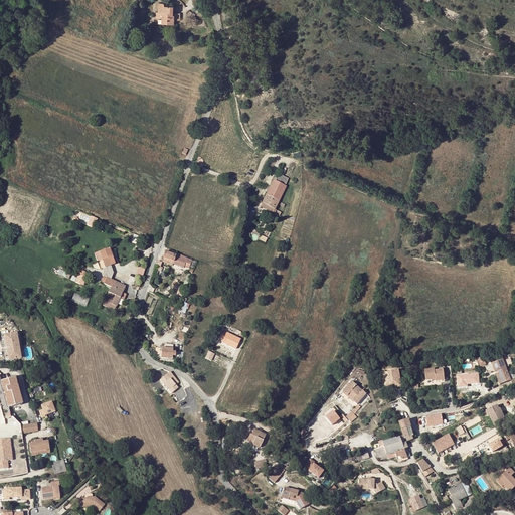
[(161,13),(163,13),(163,19),(163,20),(167,20),(167,24),(173,25),(173,16),(172,16),(172,7),(163,7),(163,3),(158,3),(158,13),(161,13)]
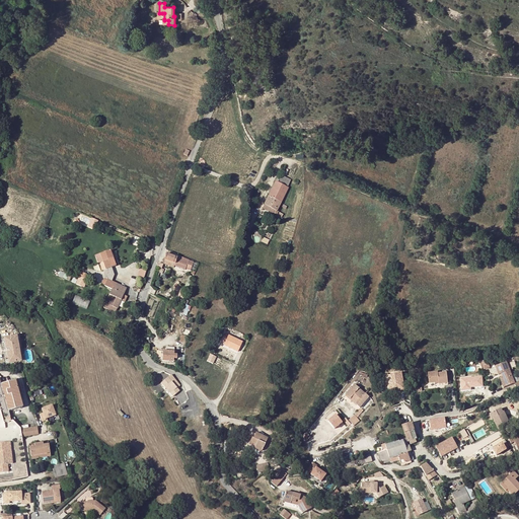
[(278,183),(287,189),(291,180),(282,176),(278,183)]
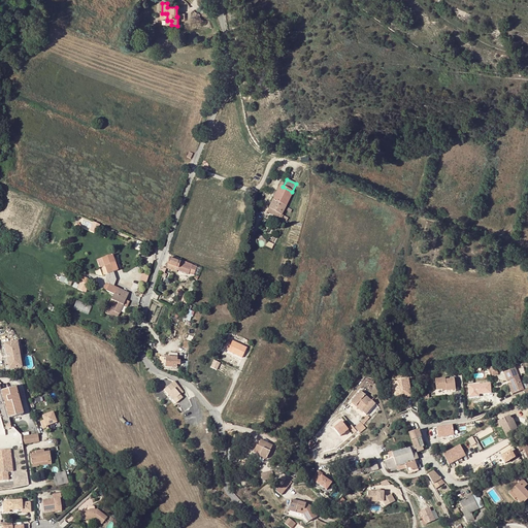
[(293,192),(292,192),(283,187),(279,186),(266,211),(271,215),(279,219),(279,218),(281,219),(283,216),(282,216),(293,192)]
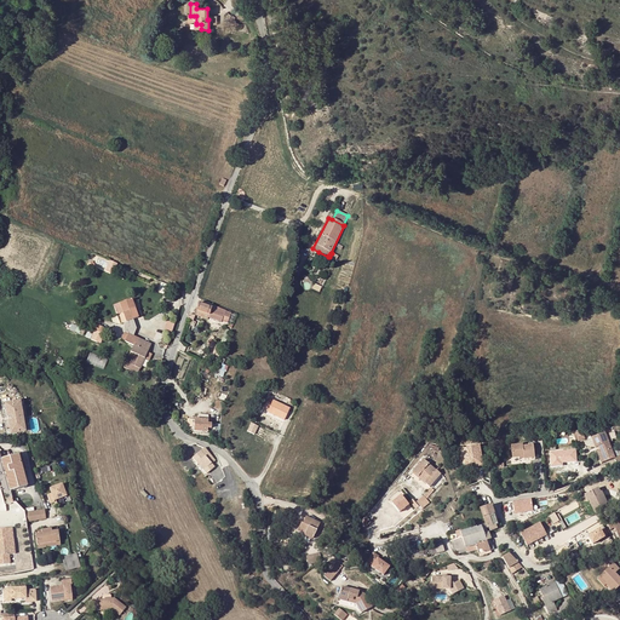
[(107,270),(114,274),(119,263),(112,259),(107,270)]
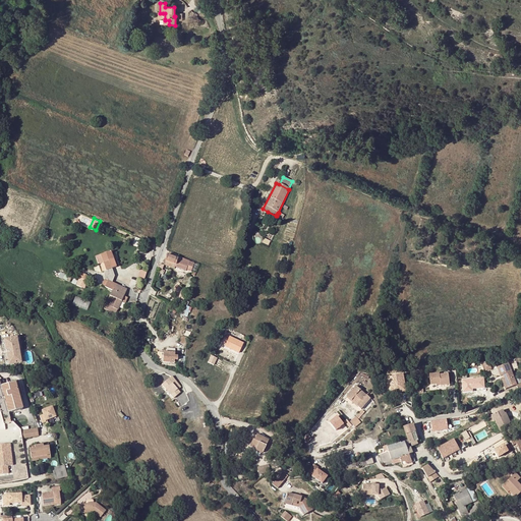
[(136,237),(133,244),(139,246),(142,239),(136,237)]
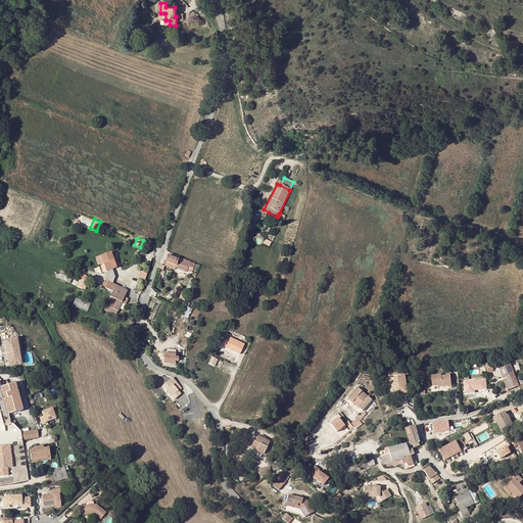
[(282,260),(285,251),(277,247),(273,257),(282,260)]
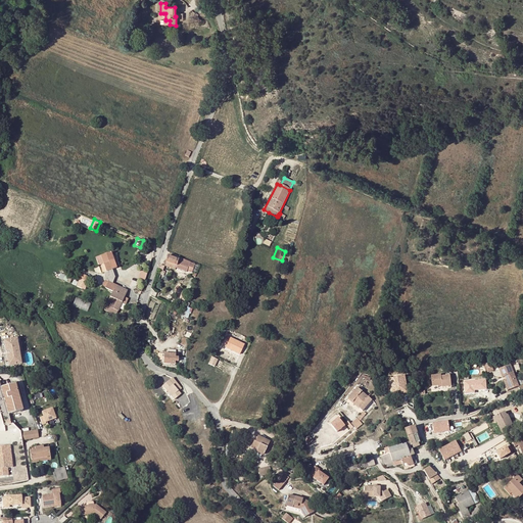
[(97,257),(102,273),(120,268),(114,251),(97,257)]
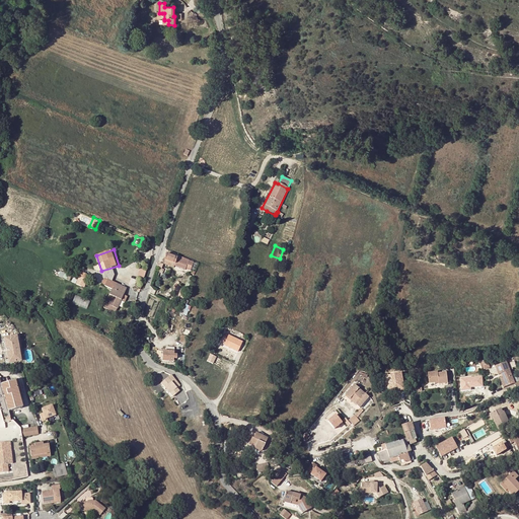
[(176,256),(175,257),(165,253),(163,260),(174,264),(182,267),(182,266),(190,269),(192,263),(176,256)]
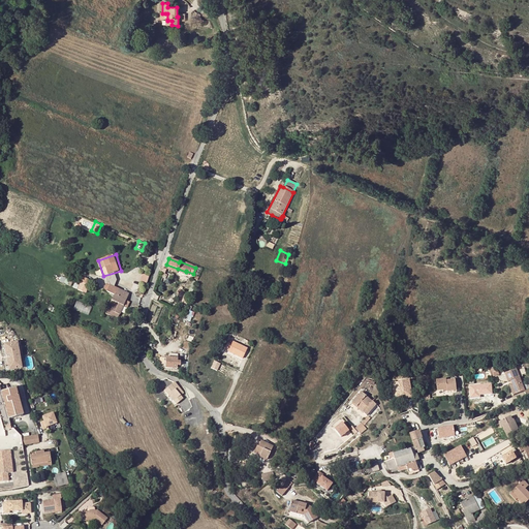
[(141,281),(148,283),(150,275),(143,273),(141,281)]
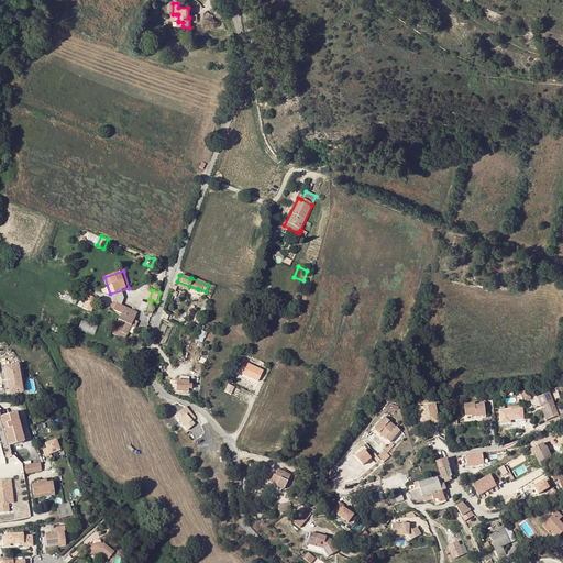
[(80,300),(79,307),(92,310),(96,296),(88,295),(86,301),(80,300)]
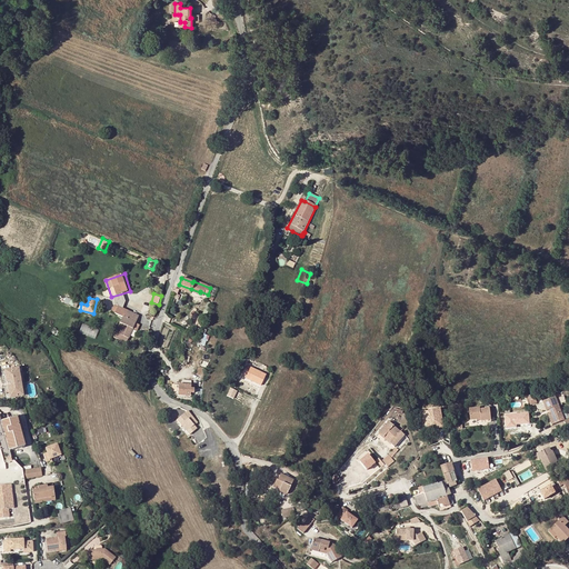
[(122,318),(121,317),(119,323),(122,325),(118,333),(128,338),(132,329),(135,323),(138,316),(126,311),(122,318)]
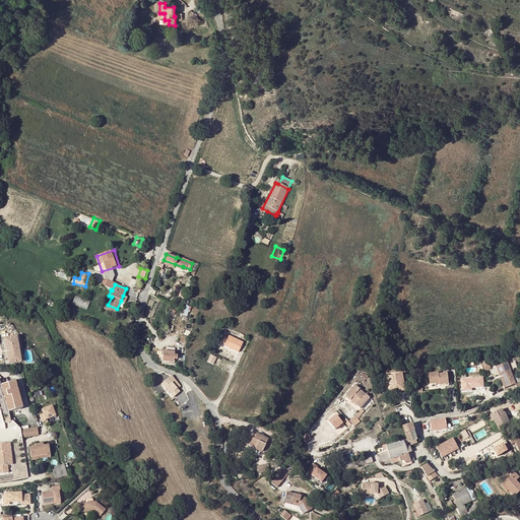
[(76,296),(73,304),(87,309),(90,301),(76,296)]
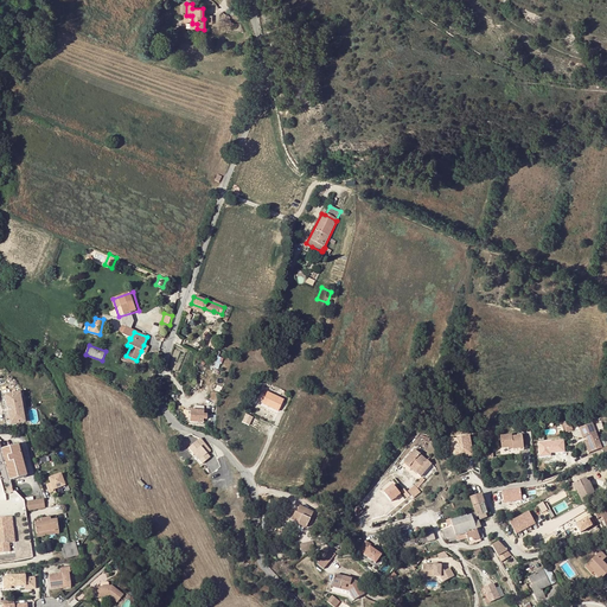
[(121,359),(134,365),(136,360),(126,356),(131,346),(127,345),(121,359)]
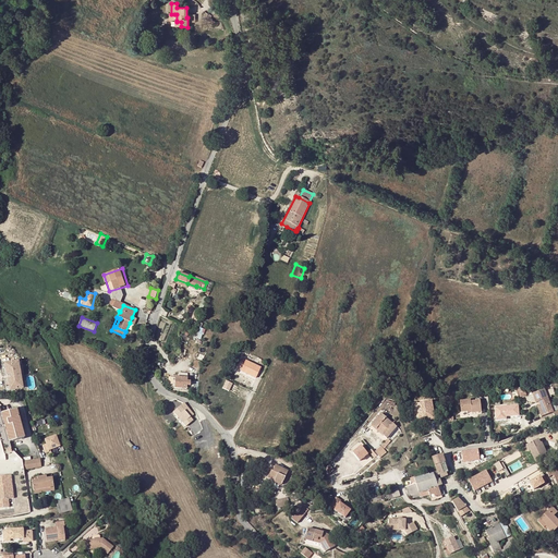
[(17,361),(3,363),(5,375),(10,374),(11,377),(5,378),(8,390),(22,388),(17,361)]
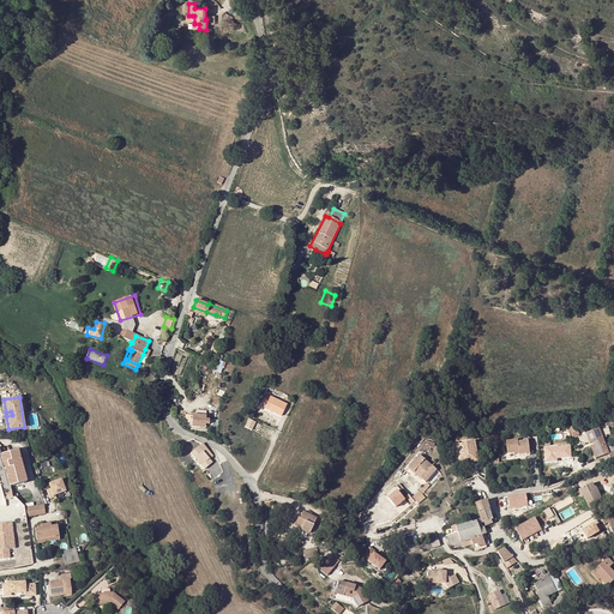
[(286,405),(269,397),(264,408),(281,416),(286,405)]
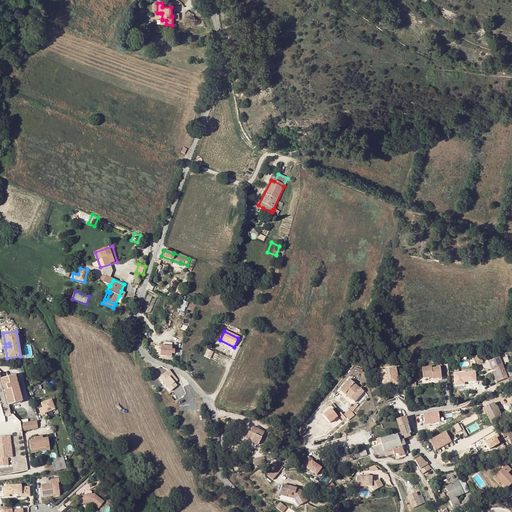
[(171,350),(171,347),(159,346),(159,357),(170,357),(170,354),(173,354),(173,350),(171,350)]
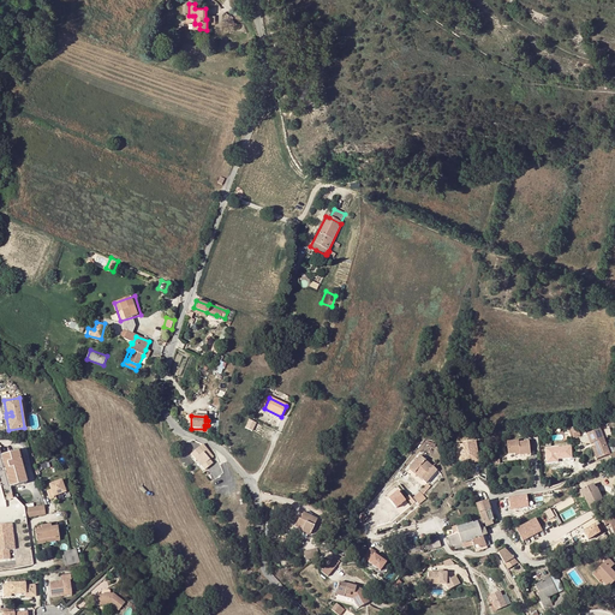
[(254,430),(257,422),(250,419),(246,428),(254,430)]
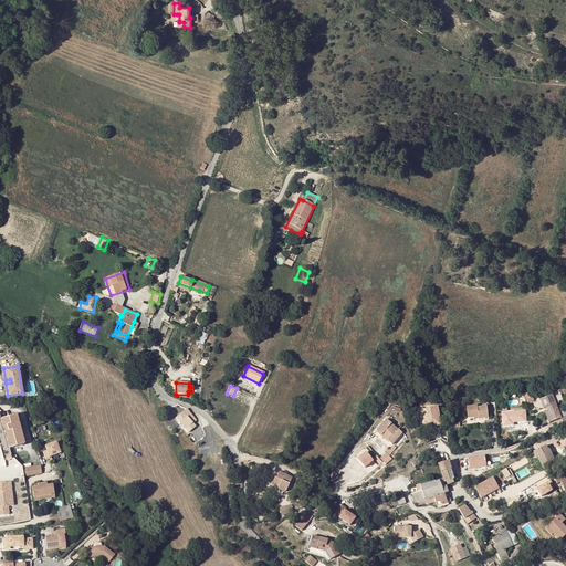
[(553,395),(541,399),(544,408),(547,407),(548,410),(553,421),(562,418),(556,404),(559,402),(558,401),(563,399),(562,394),(554,397),(553,395)]
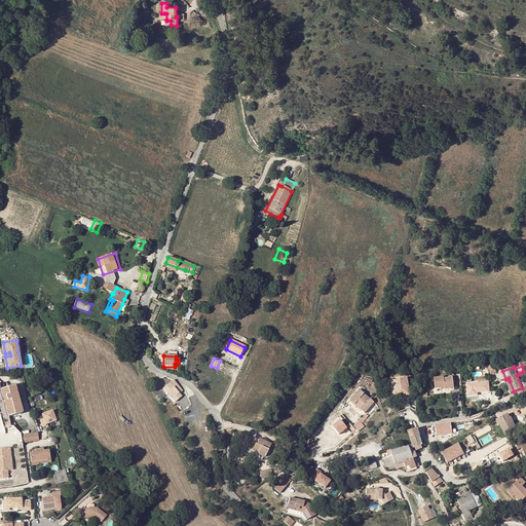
[(406,395),(403,377),(384,380),(387,398),(406,395)]
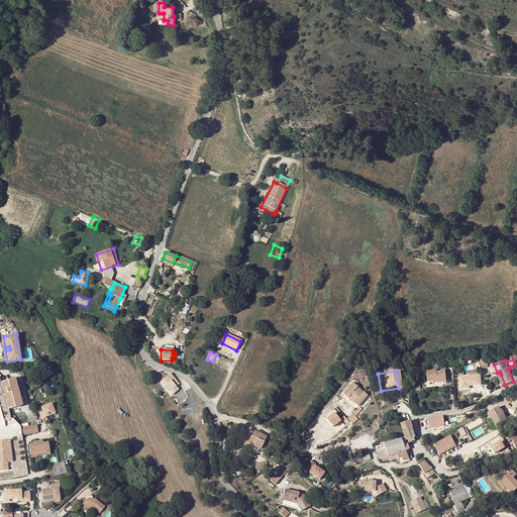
[(436,373),(435,371),(426,372),(427,382),(433,382),(436,381),(436,383),(446,382),(444,372),(436,373)]
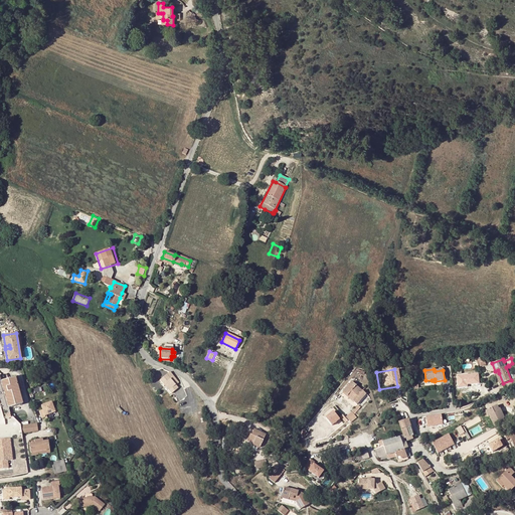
[(164,376),(160,380),(168,390),(181,379),(179,377),(176,380),(169,372),(164,376)]
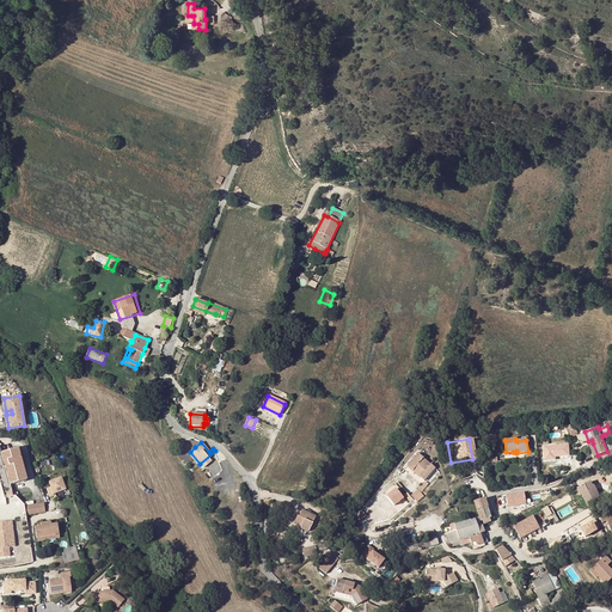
[(197,466),(200,464),(190,452),(195,447),(194,446),(188,451),(188,452),(188,453),(188,454),(194,461),(197,466)]
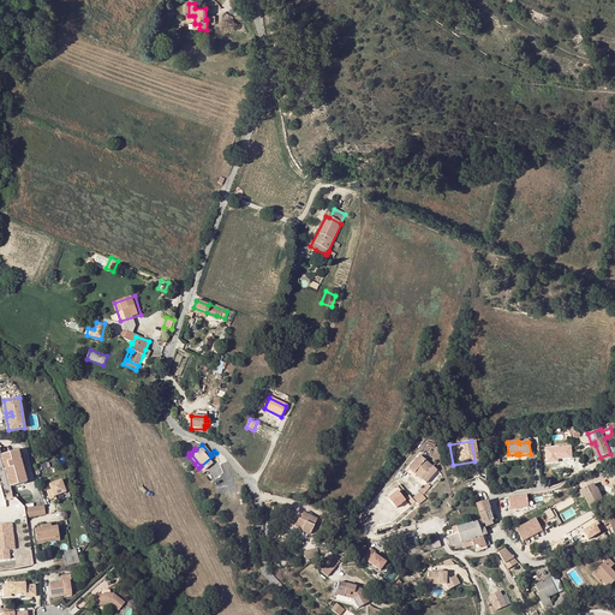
[(18,451),(1,455),(10,487),(27,482),(18,451)]
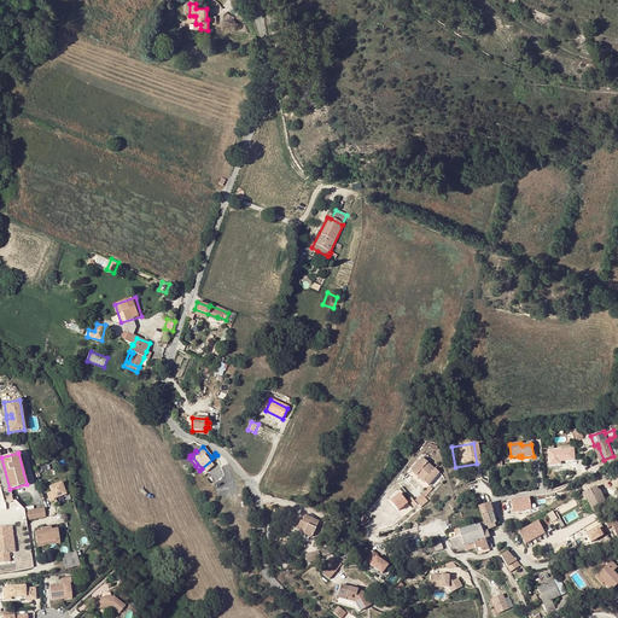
[(420,472),(427,478),(424,482),(429,485),(439,472),(423,458),(412,470),(418,474),(420,472)]
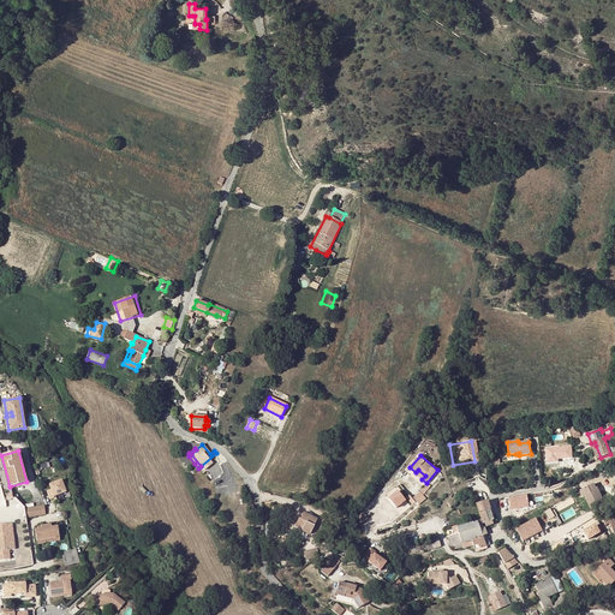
[(199,469),(198,469),(195,464),(189,469),(192,475),(199,469)]
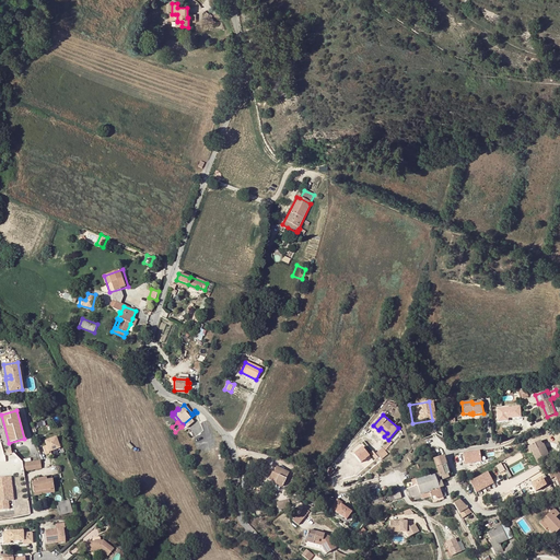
[(373,426),(372,428),(384,436),(387,433),(381,428),(378,430),(373,426)]
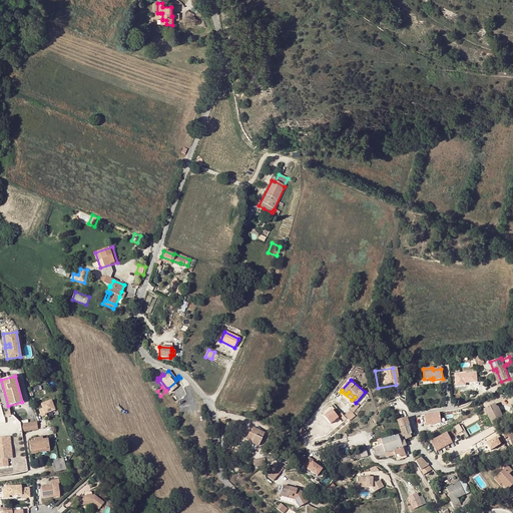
[(42,409),(39,410),(41,417),(45,416),(44,415),(54,411),(50,401),(41,405),(42,409)]
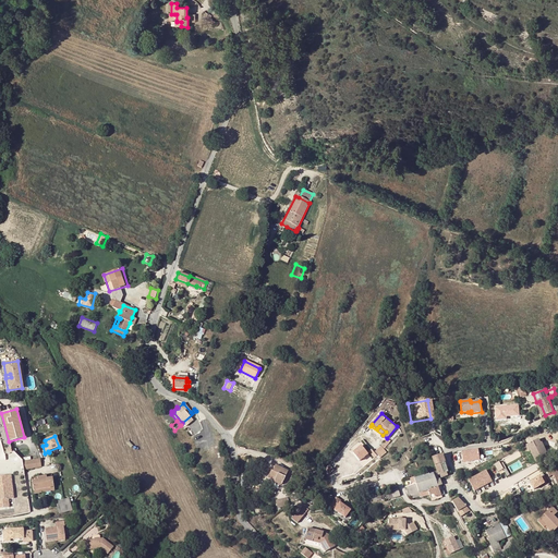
[(391,441),(388,438),(381,446),(385,449),(391,441)]
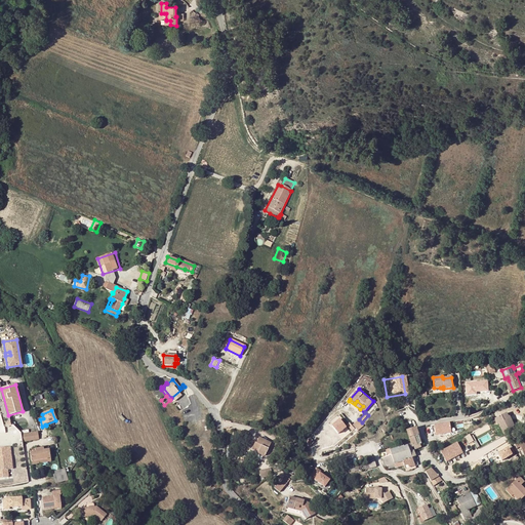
[(515,426),(510,416),(509,416),(507,413),(495,419),(498,425),(499,423),(506,436),(516,430),(514,427),(515,426)]
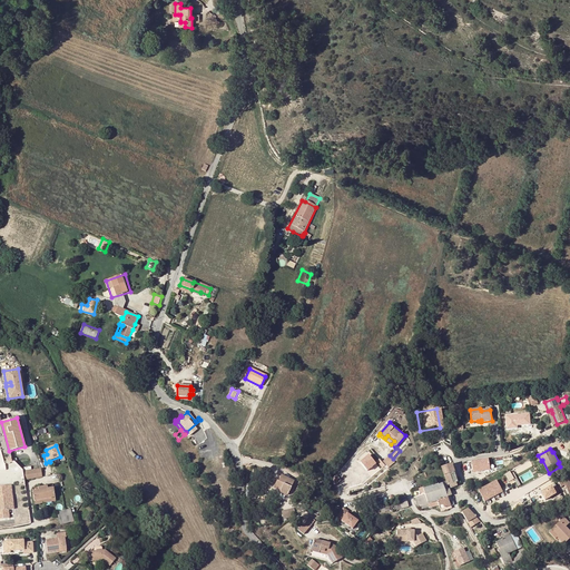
[(376,464),(370,455),(361,463),(367,471),(376,464)]
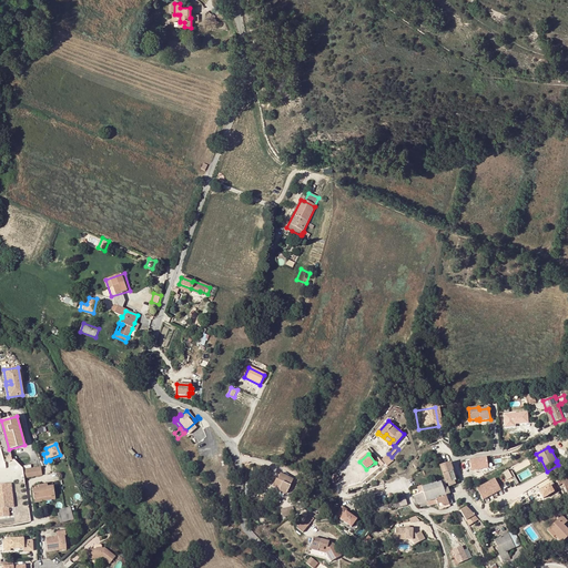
[(388,454),(382,459),(387,466),(394,460),(388,454)]
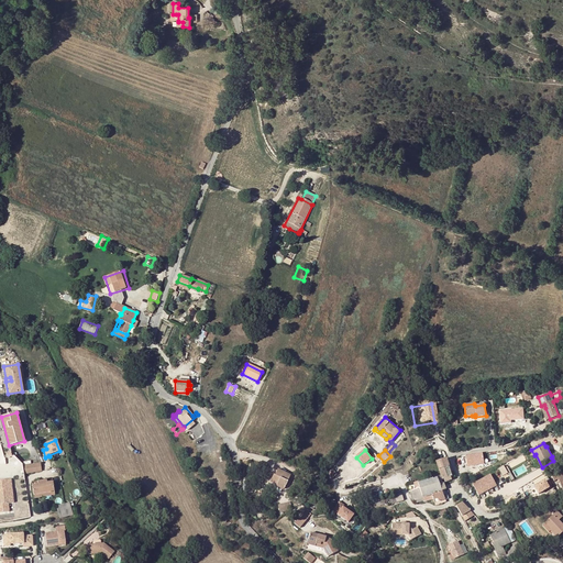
[(466,466),(483,463),(481,452),(464,455),(466,466)]
